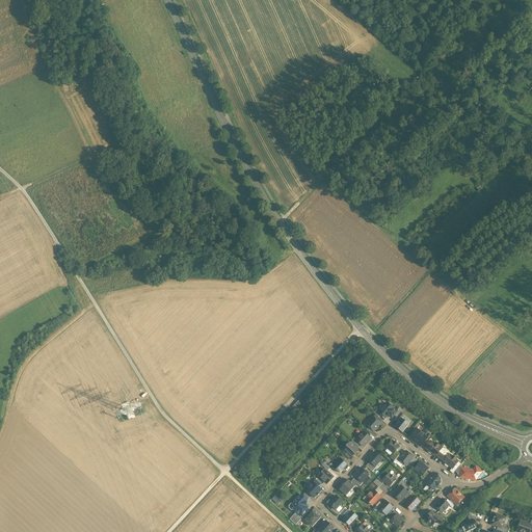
[(397,411),(387,403),(381,409),(378,413),(383,418),(386,416),(387,416),(387,417),(389,417),(389,416),(392,418),(397,411)]
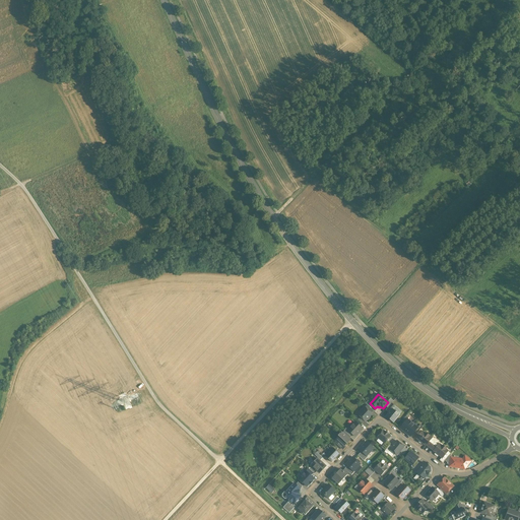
[(391,404),(386,411),(389,413),(392,409),(394,406),(391,404)]
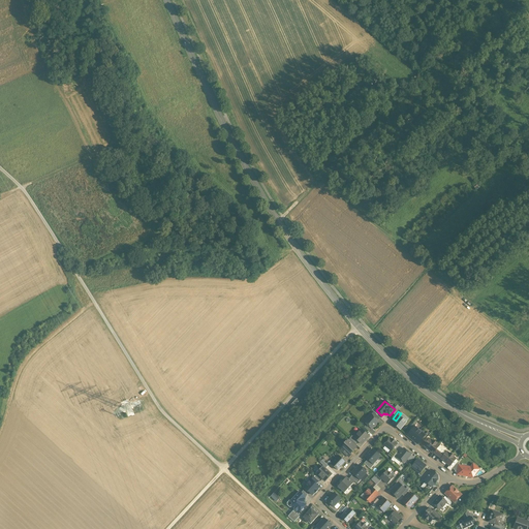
[(380,418),(373,412),(371,414),(378,421),(380,418)]
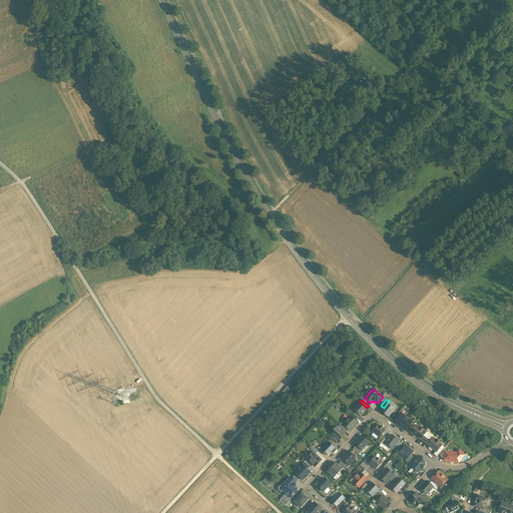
[(367,408),(360,402),(355,408),(356,408),(354,410),(355,412),(360,416),(367,409),(367,408)]
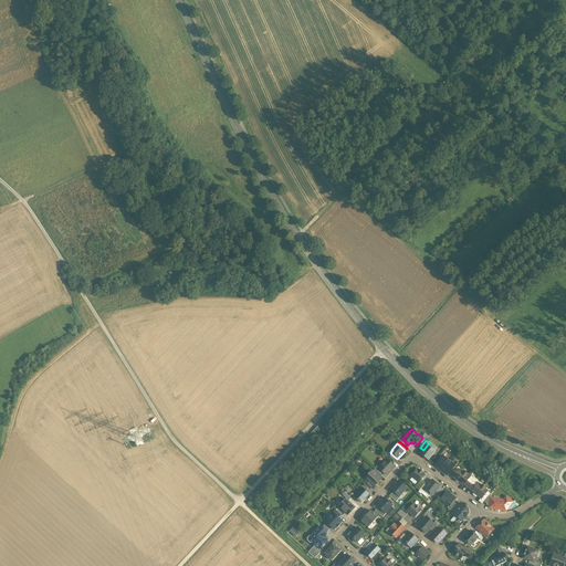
[(435,451),(427,446),(423,450),(420,453),(428,460),(435,451)]
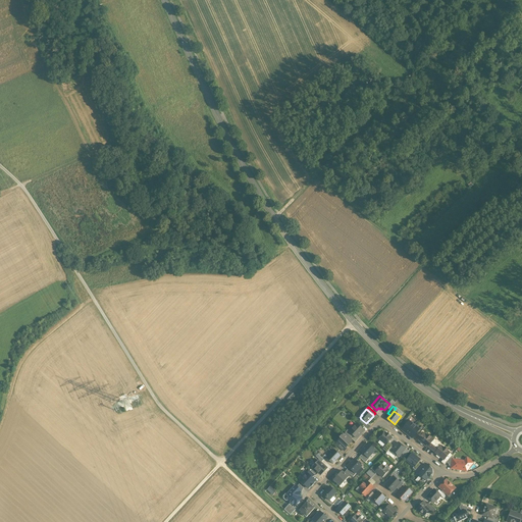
[(406,425),(402,430),(407,434),(414,425),(409,421),(406,425)]
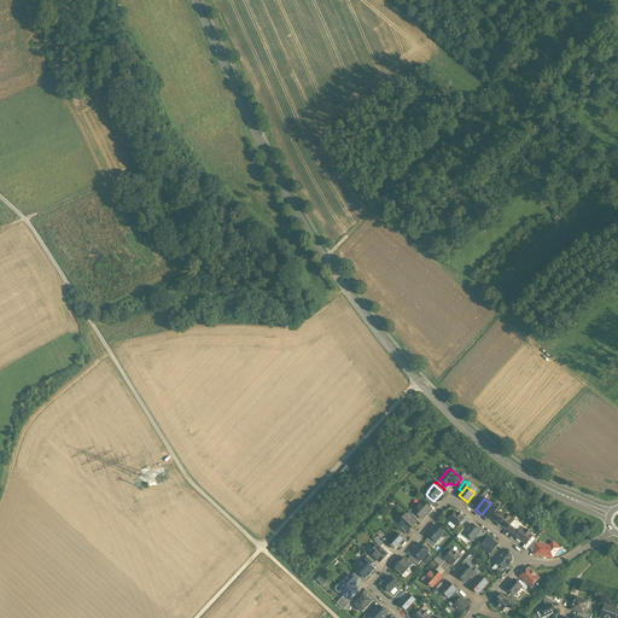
[(430,509),(423,502),(421,502),(420,502),(418,505),(418,506),(413,512),(418,516),(421,519),(430,509)]
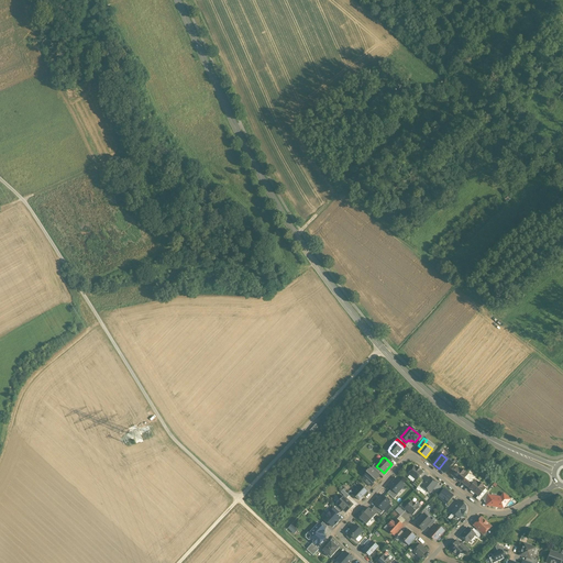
[(452,463),(446,459),(439,468),(444,473),(449,467),(452,463)]
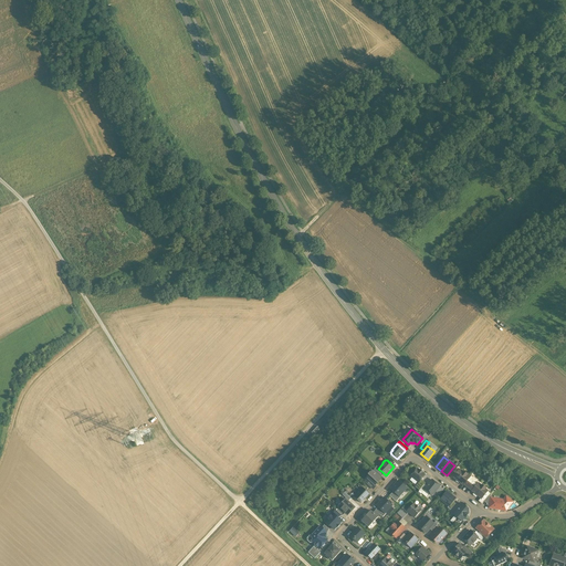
[(453,472),(457,474),(460,470),(462,467),(460,464),(453,472)]
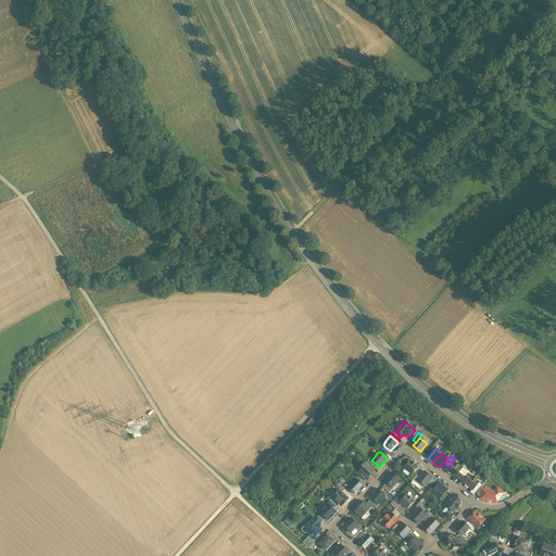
[(415,464),(412,460),(412,462),(408,459),(402,468),(411,475),(413,471),(418,466),(415,464)]
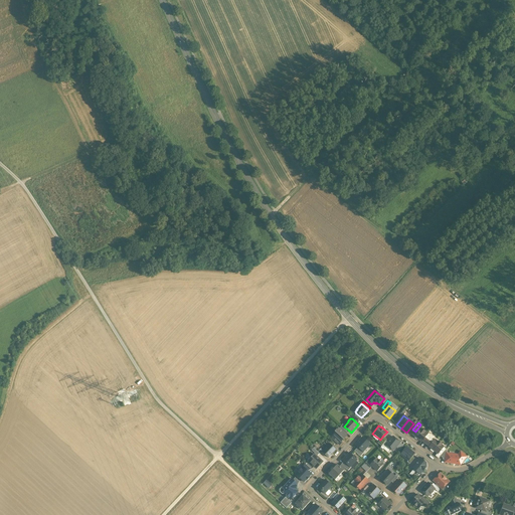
[(346,432),(341,427),(339,430),(345,436),(347,434),(346,432)]
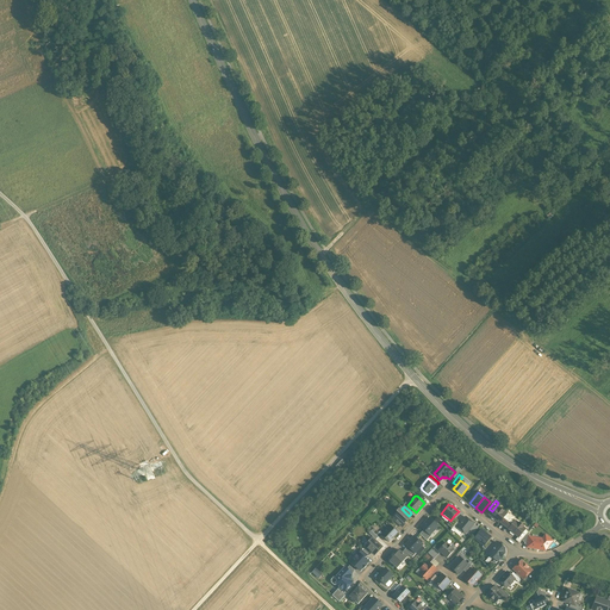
[(496,506),(492,511),(489,515),(499,523),(505,516),(506,515),(499,509),(499,510),(496,506)]
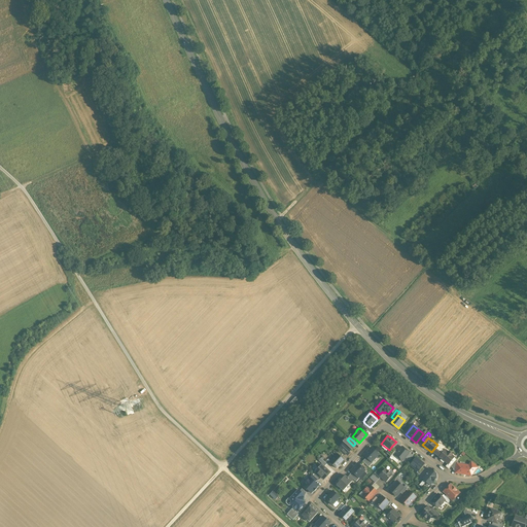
[(347,440),(346,438),(343,443),(345,444),(342,446),(344,448),(342,450),(348,456),(350,453),(349,452),(354,447),(353,446),(347,440)]
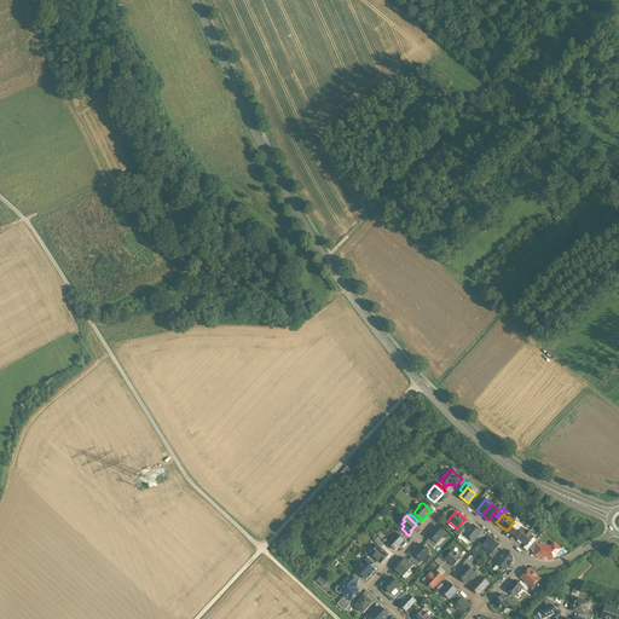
[(466,528),(460,525),(457,528),(455,533),(458,537),(464,530),(466,528)]
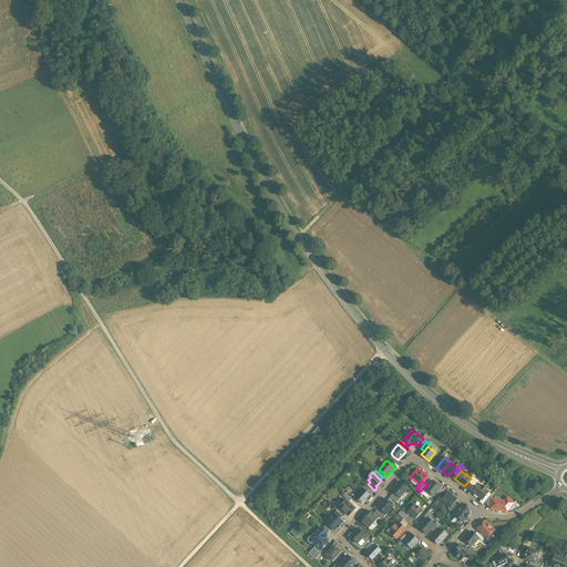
[(441,487),(433,481),(431,484),(430,485),(428,487),(425,491),(432,497),(441,487)]
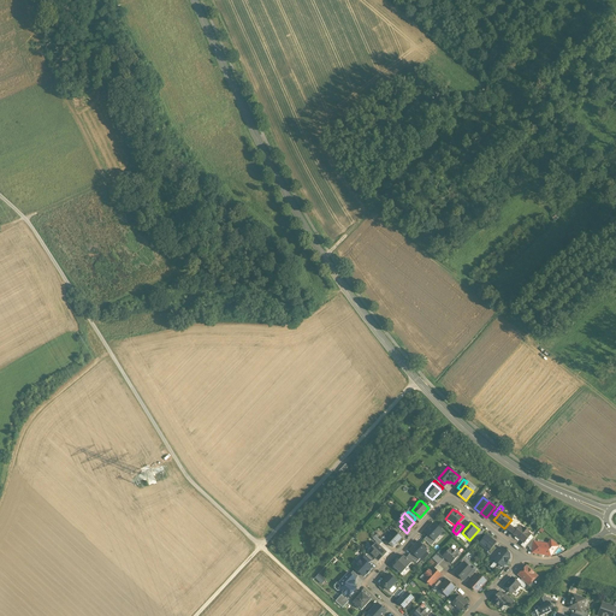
[(443,532),(433,523),(425,533),(428,535),(434,540),(443,532)]
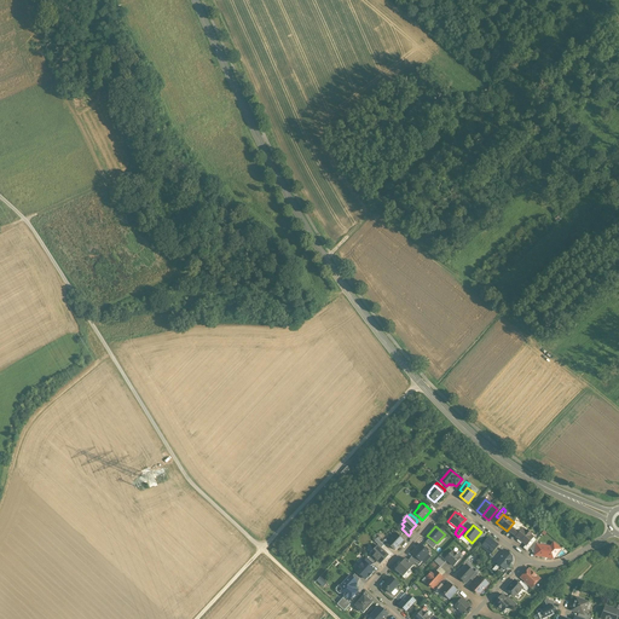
[(526,532),(522,528),(521,531),(516,537),(526,545),(526,547),(531,541),(533,538),(530,534),(531,534),(527,531),(526,532)]
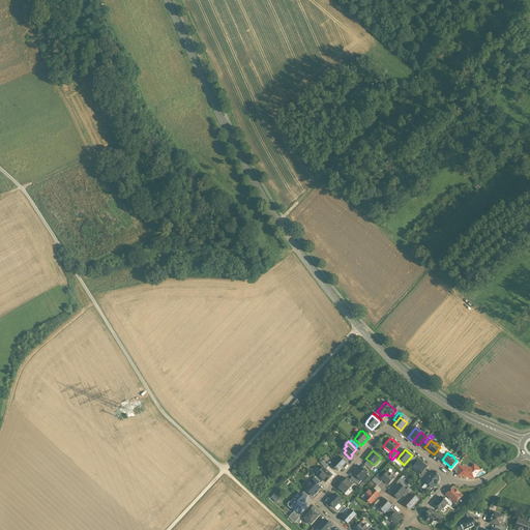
[(339,455),(335,459),(334,458),(332,461),(333,462),(330,464),(331,466),(337,471),(346,463),(339,455)]
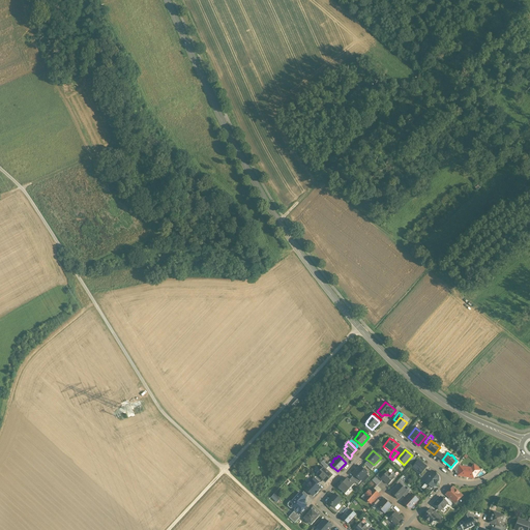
[(330,464),(325,459),(323,462),(328,467),(329,468),(331,466),(330,464)]
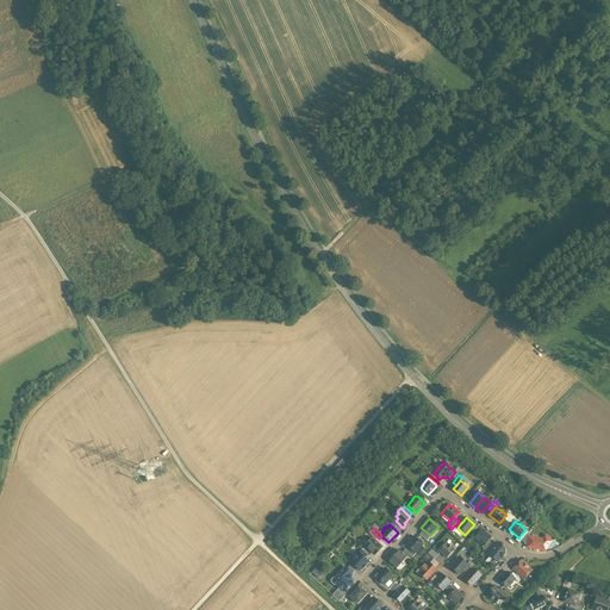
[(489,534),(481,528),(474,537),(484,546),(489,541),(492,536),(489,534)]
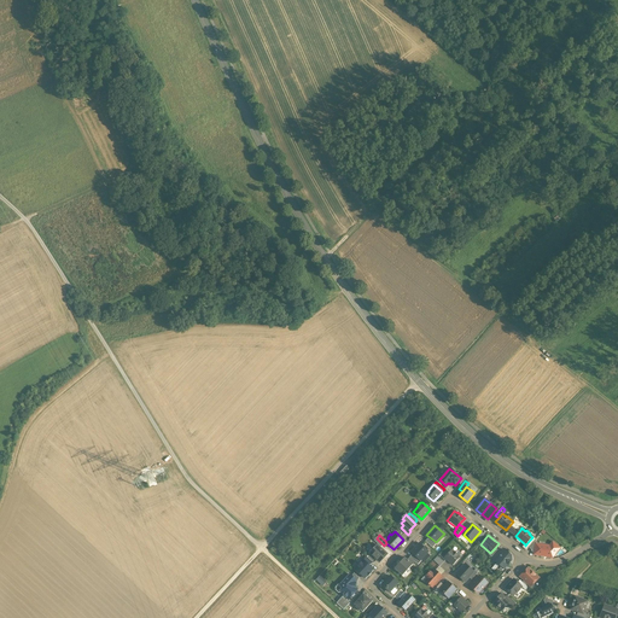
[(436,542),(430,537),(425,542),(432,548),(437,543),(436,542)]
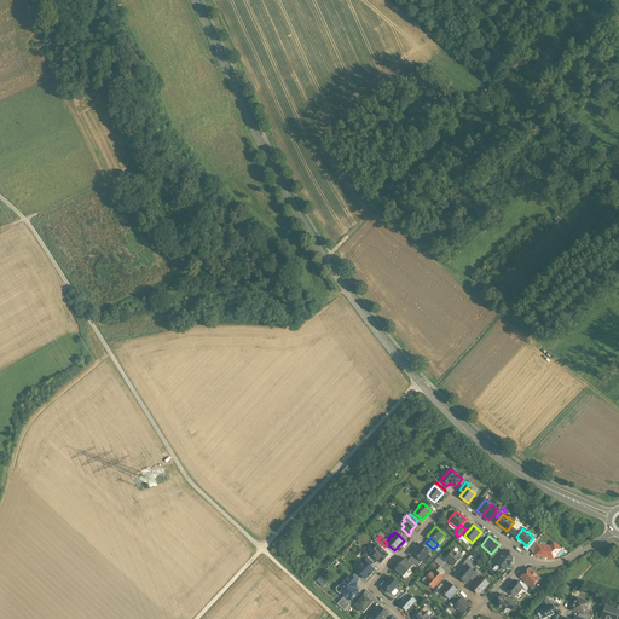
[(531,541),(526,547),(526,545),(524,549),(527,551),(530,549),(533,543),(531,541)]
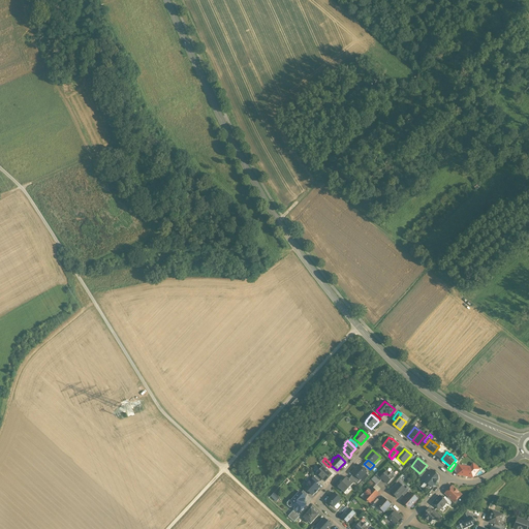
[(460,466),(459,466),(457,474),(457,475),(473,477),(479,470),(473,465),(469,469),(464,468),(464,467),(460,466)]
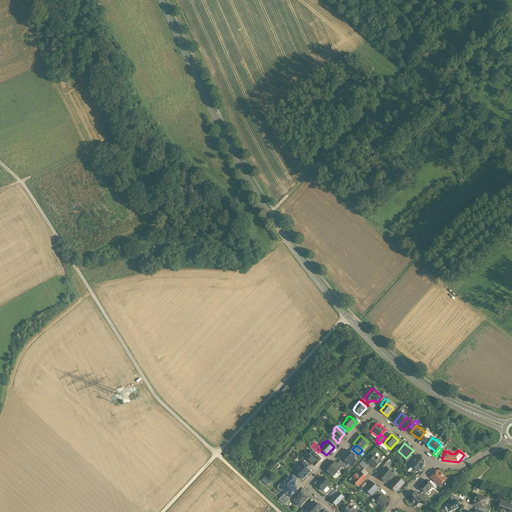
[(354,457),(347,451),(341,458),(342,459),(348,464),(354,457)]
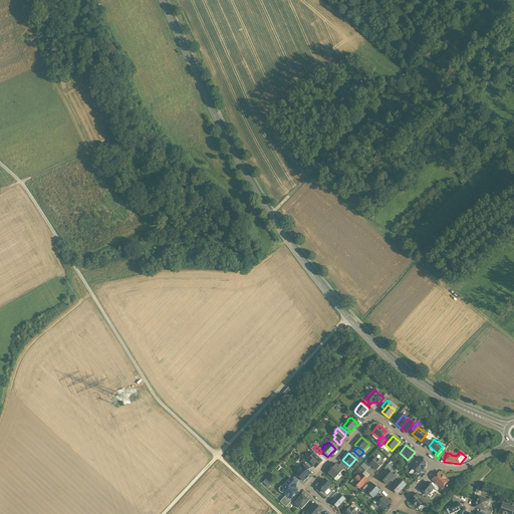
[(321,461),(313,454),(307,460),(315,468),(321,461)]
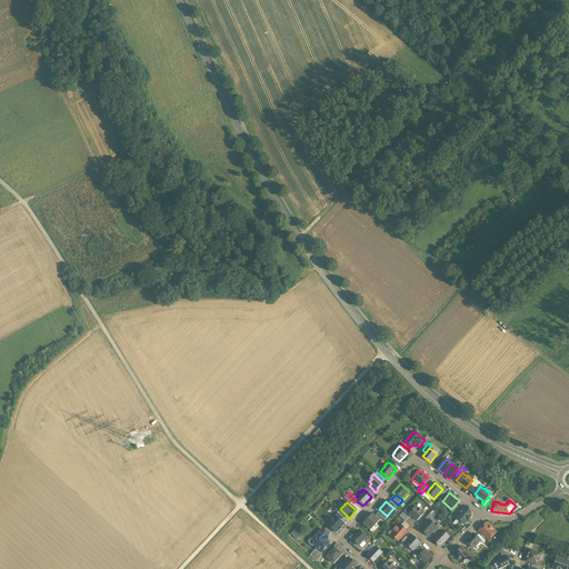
[(416,507),(409,513),(412,517),(415,518),(417,520),(423,513),(416,507)]
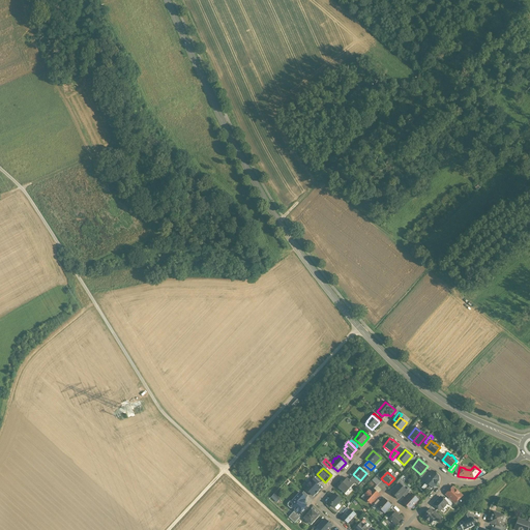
[(421,478),(421,479),(424,481),(431,474),(427,472),(421,478)]
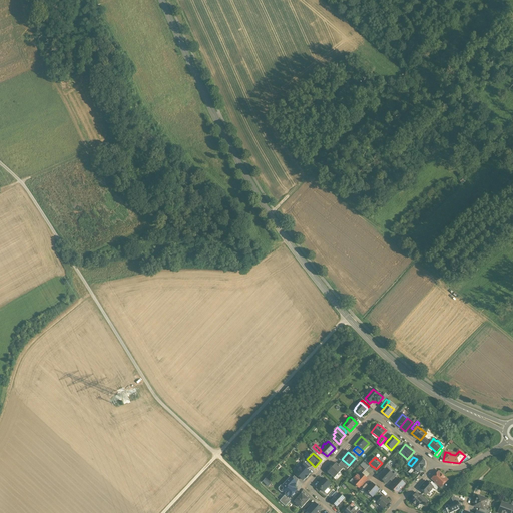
[(424,462),(418,457),(417,459),(411,466),(416,470),(415,472),(417,474),(419,473),(424,465),(424,462)]
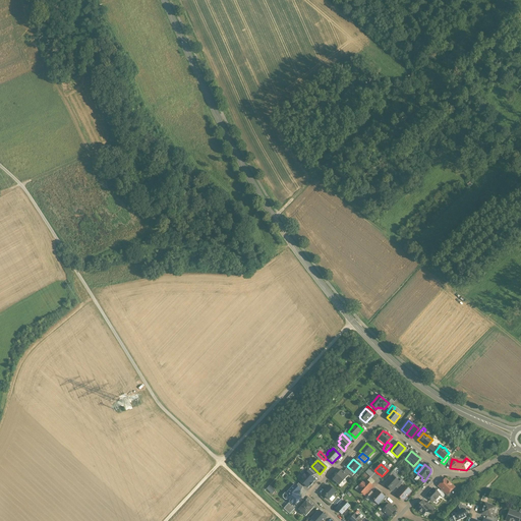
[(354,472),(348,467),(345,470),(350,474),(352,476),(355,473),(354,472)]
